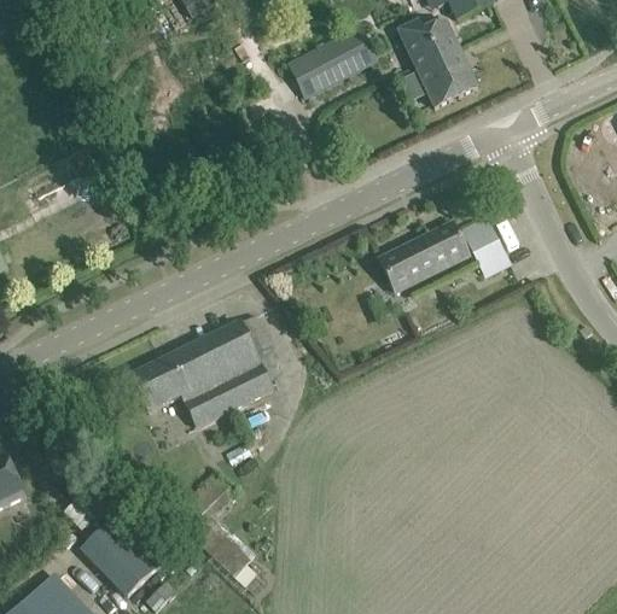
[(182,0),(191,16),(213,4),(210,0),(182,0)]
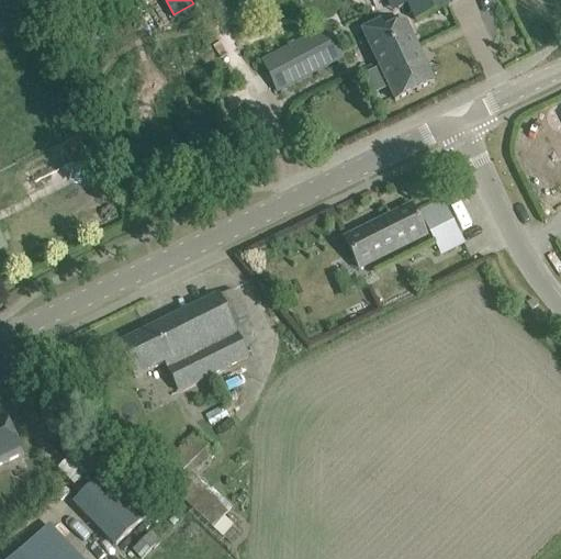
[(416,19),(449,3),(456,0),(388,0),(393,10),(408,2),(416,19)]
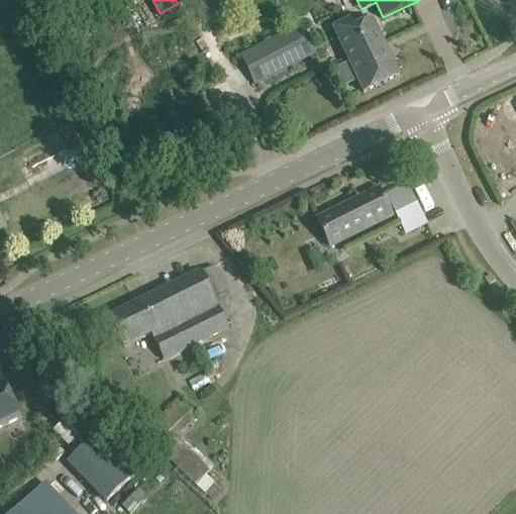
[(332,27),(348,60),(385,42),(373,18),(354,27),(349,18),(332,27)]
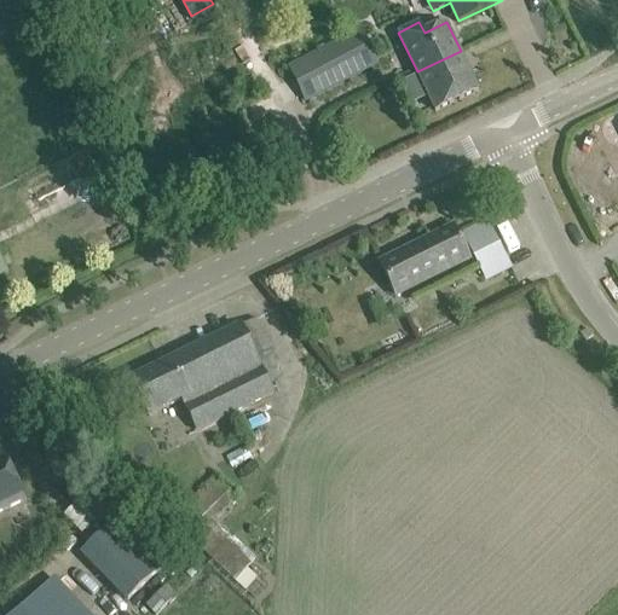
[(307,99),(379,62),(362,28),(289,65),(307,99)]
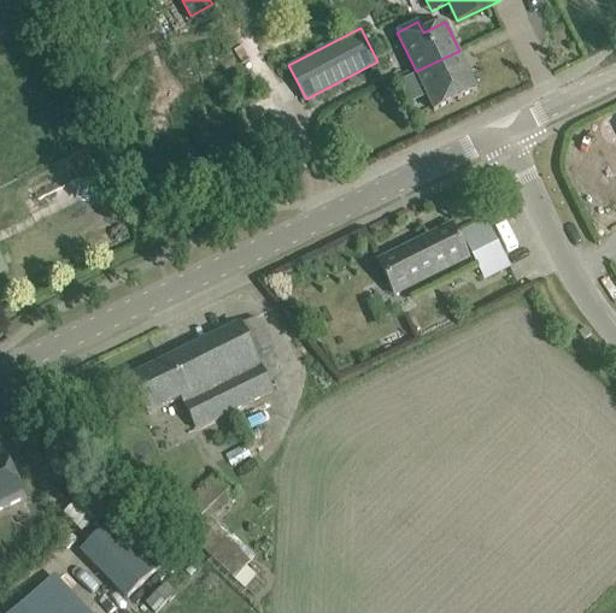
[(459,51),(416,71),(424,87),(434,108),(477,88),(467,66),(459,51)]
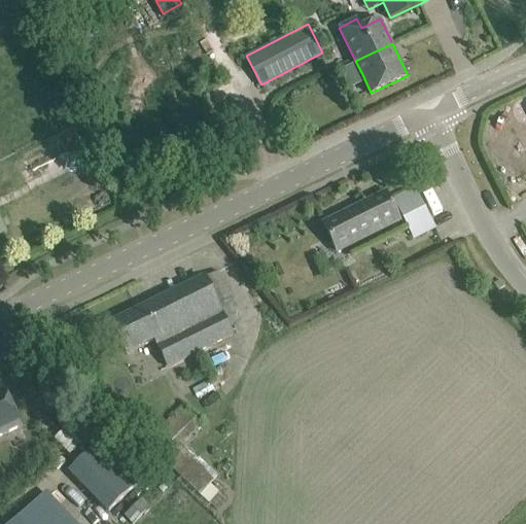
[(399,198),(419,236),(436,226),(418,188),(399,198)]
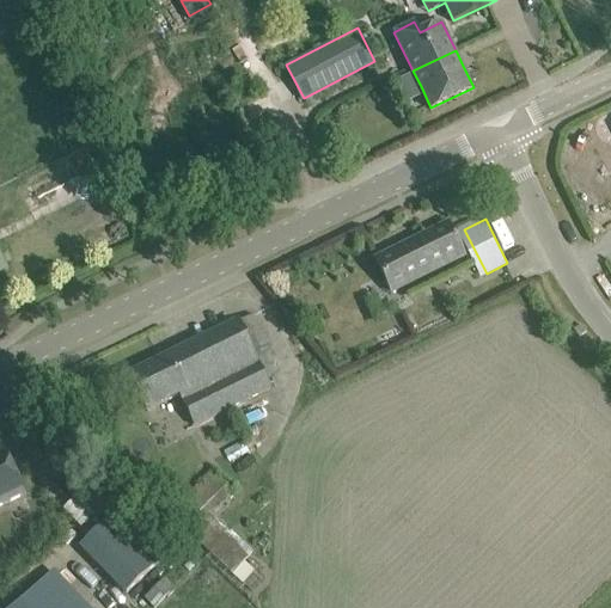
[(376,258),(386,280),(392,290),(465,253),(450,222),(376,258)]
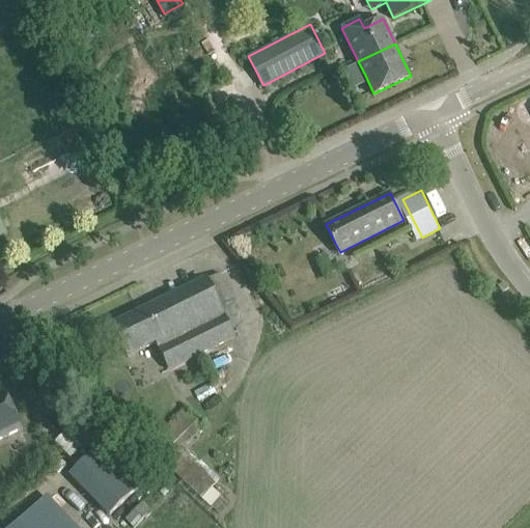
[(233,299),(229,290),(221,272),(113,325),(128,356),(156,341),(169,368),(235,336),(220,305),(233,299)]
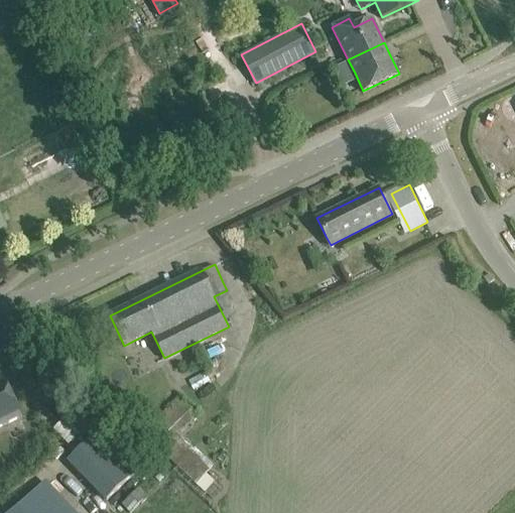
[(490,272),(484,276),(489,283),(495,278),(490,272)]
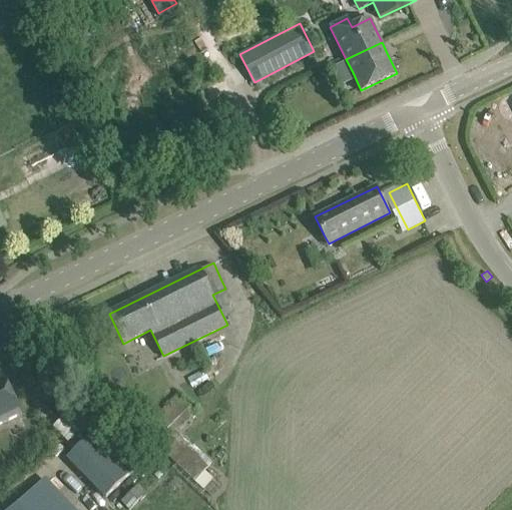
[(0,380),(0,423),(22,413),(5,378),(0,380)]
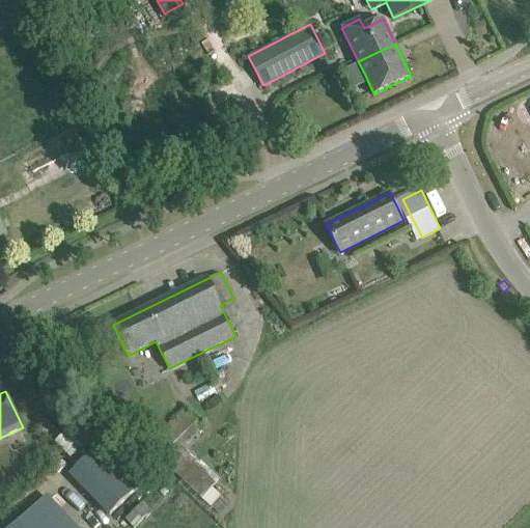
[(183,451),(207,421),(186,404),(161,433),(183,451)]
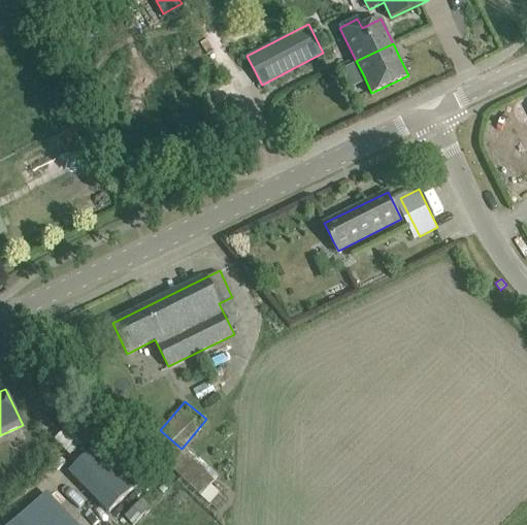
[(71,470),(109,511),(140,482),(136,477),(143,469),(114,439),(107,447),(101,441),(97,446),(89,436),(70,454),(78,462),(71,470)]
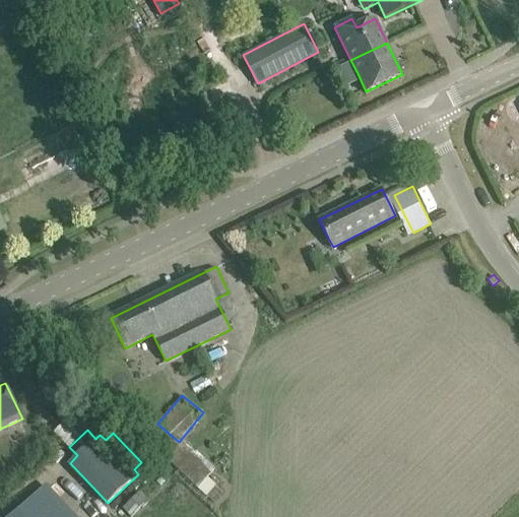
[(207,495),(220,482),(188,447),(175,459),(207,495)]
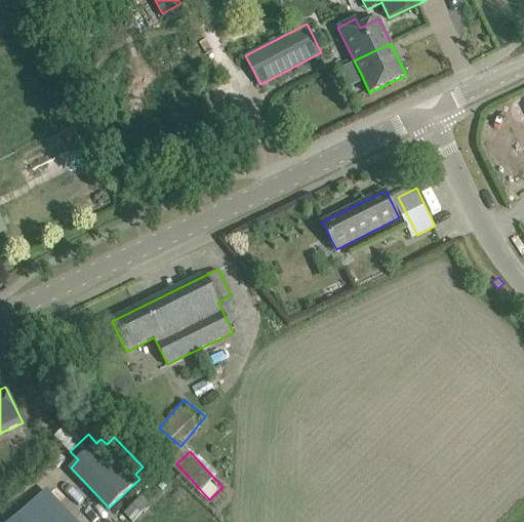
[(163,490),(168,485),(163,480),(158,485),(163,490)]
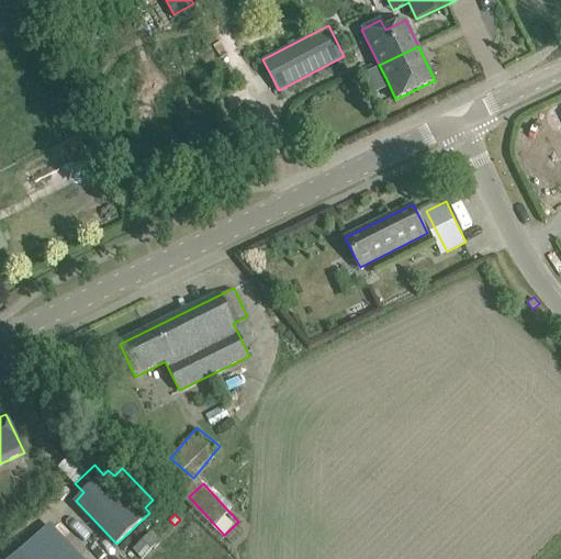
[(12,558),(82,558),(49,524),(12,558)]
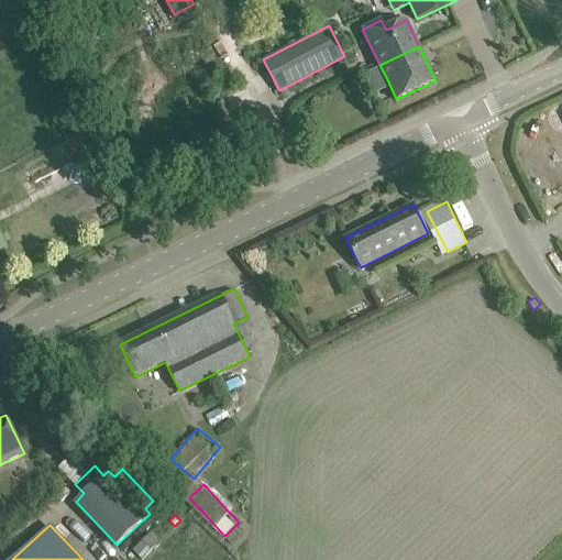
[(162,540),(153,531),(134,550),(142,559),(162,540)]
